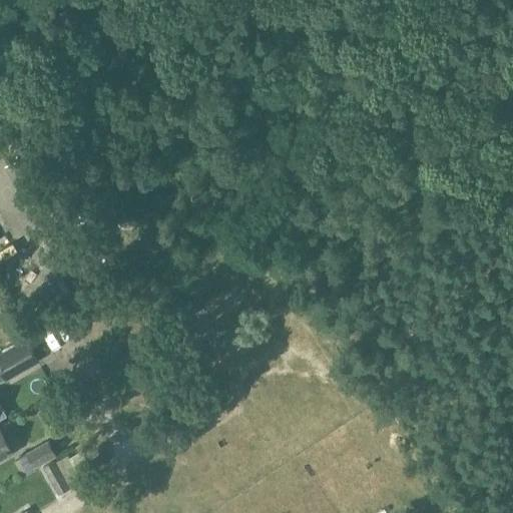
[(24,341),(0,354),(0,371),(5,380),(36,362),(24,341)]
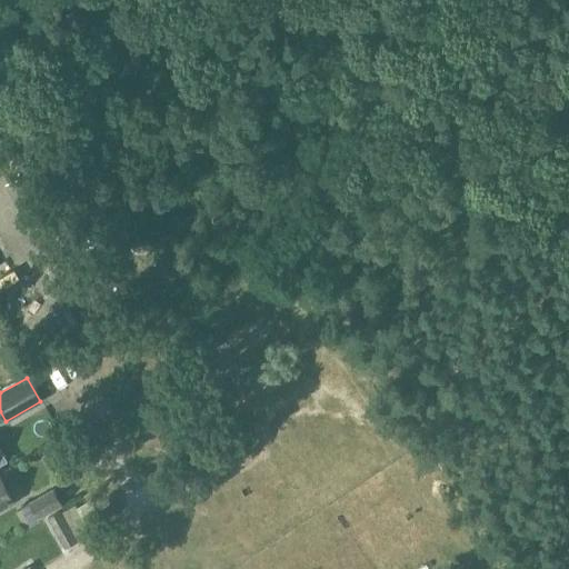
[(61,437),(36,452),(43,463),(50,459),(58,472),(77,462),(61,437)]
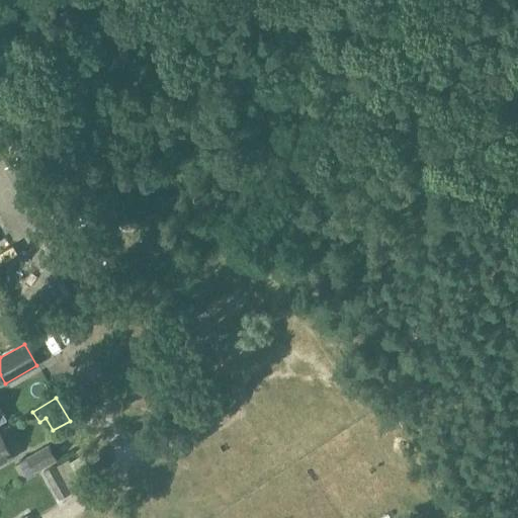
[(0,465),(14,458),(0,433),(0,465)]
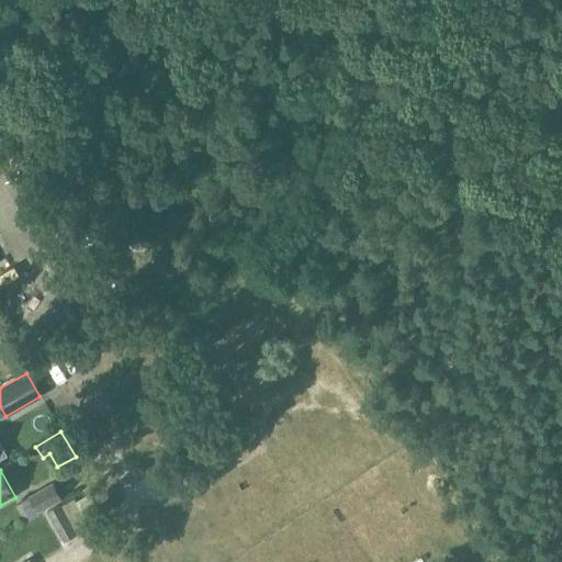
[(54,484),(31,497),(40,514),(64,501),(54,484)]
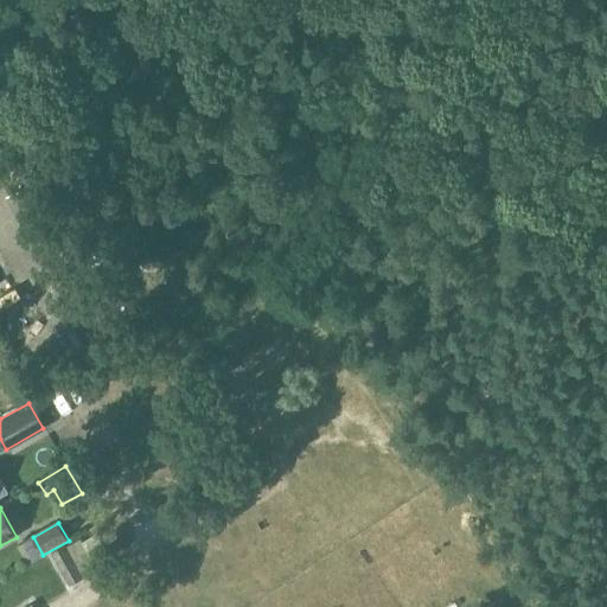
[(68,547),(82,573),(95,566),(94,564),(108,556),(96,535),(83,542),(82,540),(68,547)]
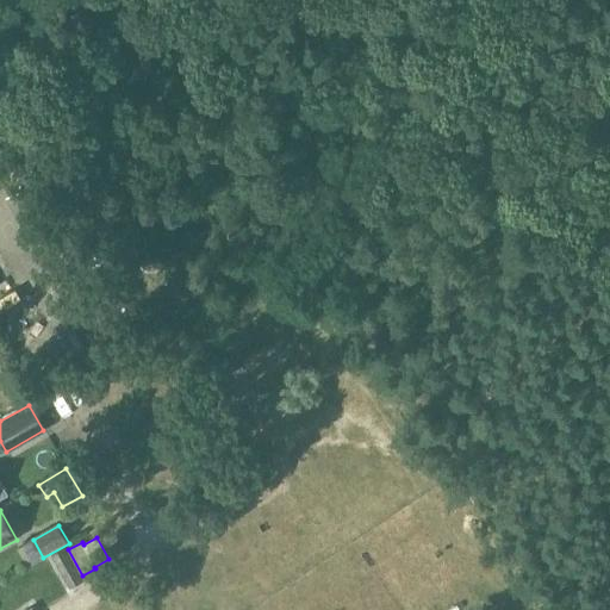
[(53,556),(70,590),(85,582),(67,549),(53,556)]
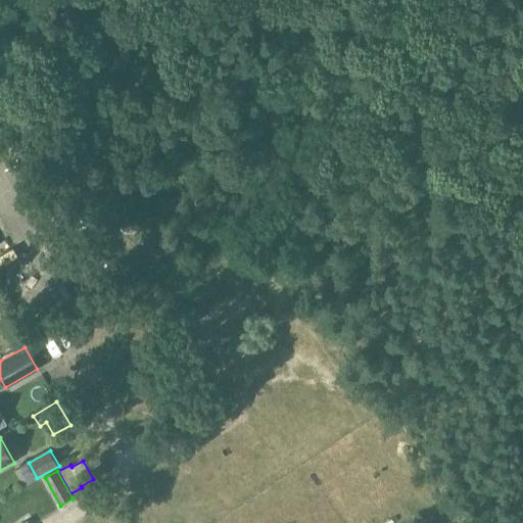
[(164,495),(176,503),(183,491),(172,484),(164,495)]
